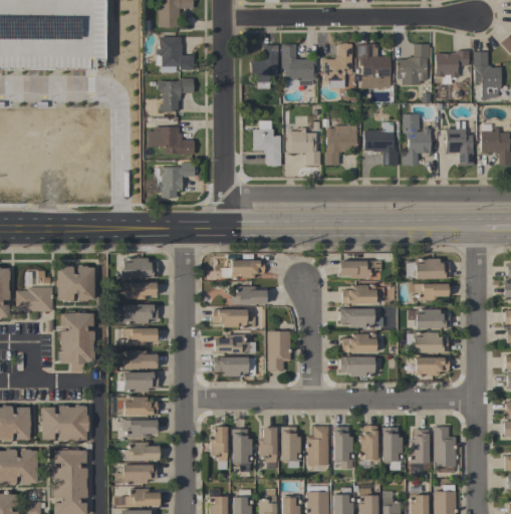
[(0,0),(0,69),(93,70),(93,62),(102,62),(102,0),(0,0)]
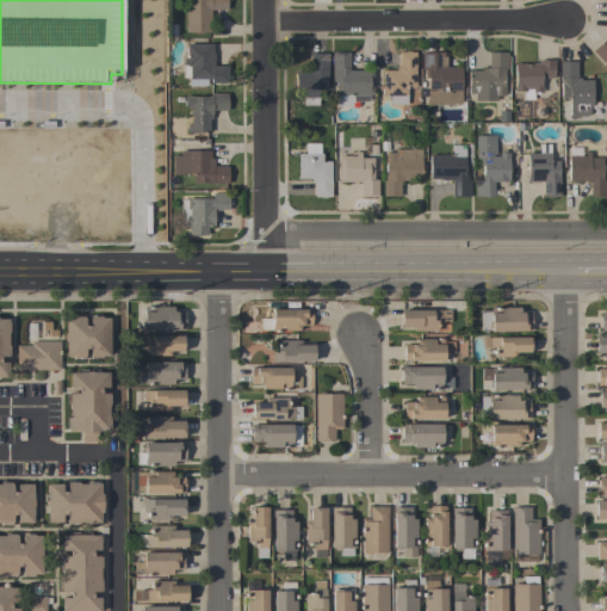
[(214,22),(212,22),(212,32),(189,32),(189,11),(186,11),(186,0),(229,0),(229,10),(214,10),(214,22)]
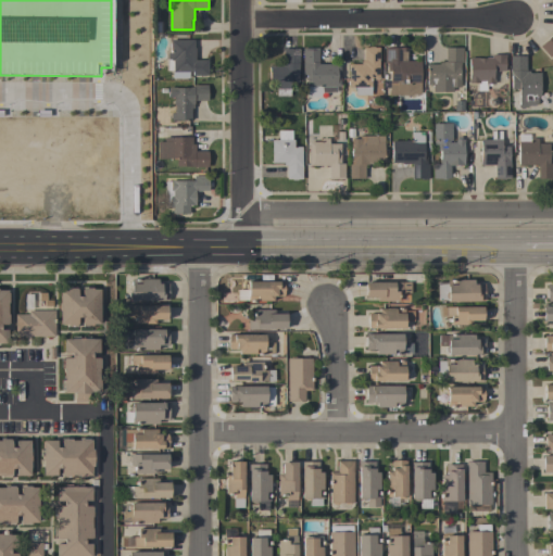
[(552,58),(542,47),(552,37),(552,58)]
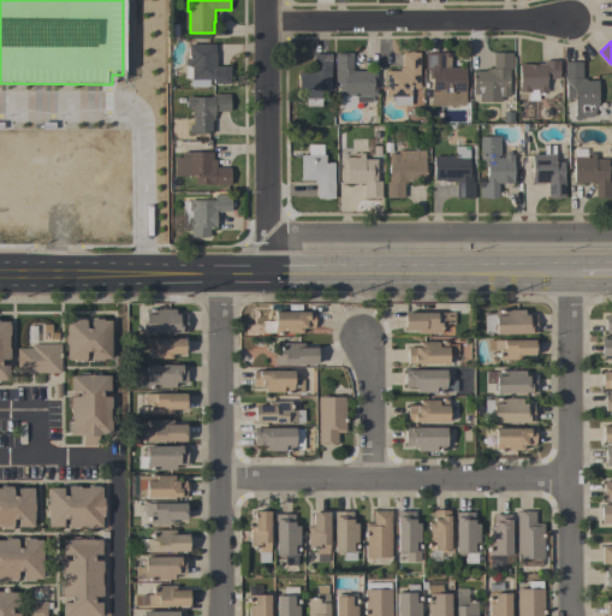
[(194,78),(188,78),(188,59),(191,59),(191,45),(217,45),(218,53),(219,53),(219,66),(232,66),(232,83),(215,83),(215,80),(194,80),(194,78)]
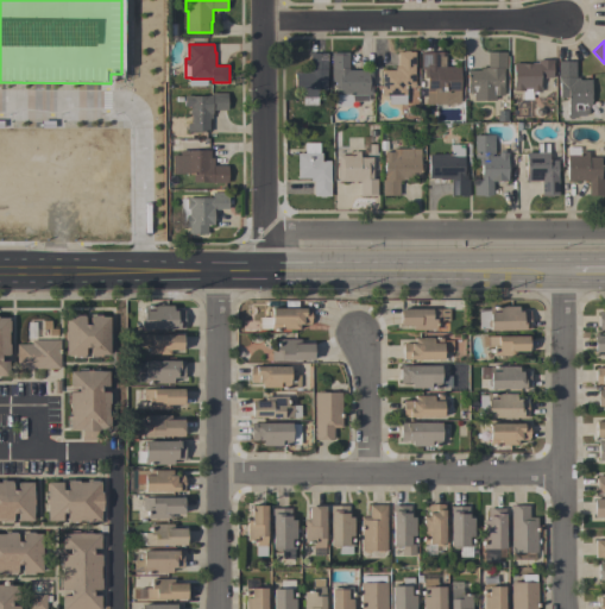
[(384,70),(397,70),(397,67),(401,67),(399,52),(405,52),(405,51),(411,51),(411,52),(417,52),(417,67),(416,67),(417,87),(409,87),(409,104),(391,104),(391,95),(384,95),(384,70)]
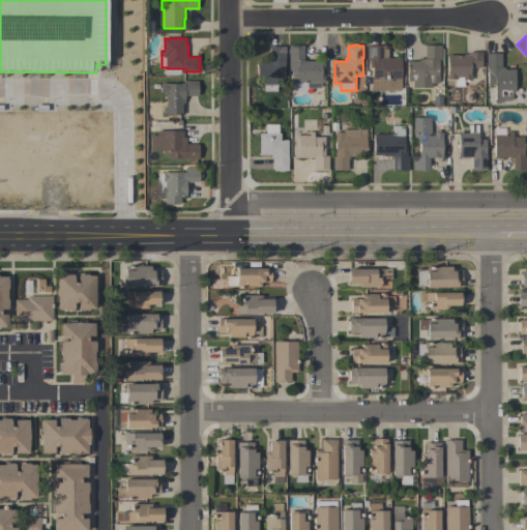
[(295,92),(295,83),(294,83),(294,71),(290,71),(291,46),(305,46),(305,61),(326,61),(326,83),(309,83),(309,88),(308,92),(295,92)]
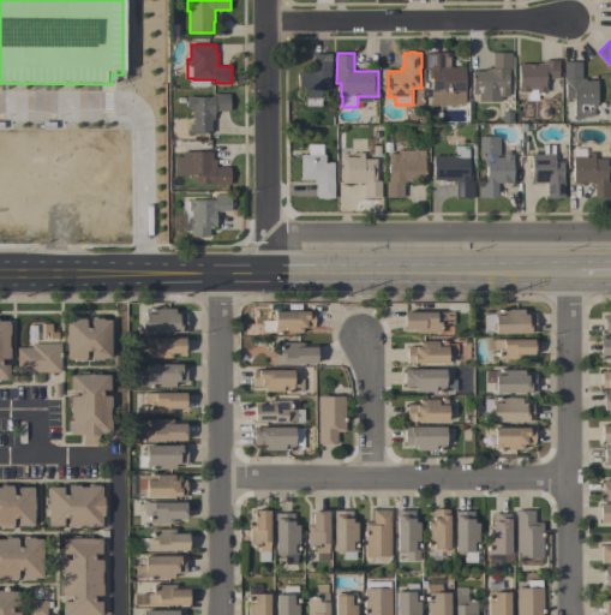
[(467,105),(457,105),(457,109),(442,109),(442,106),(433,106),(433,78),(431,78),(431,70),(427,70),(427,53),(453,53),(453,67),(467,67),(467,105)]
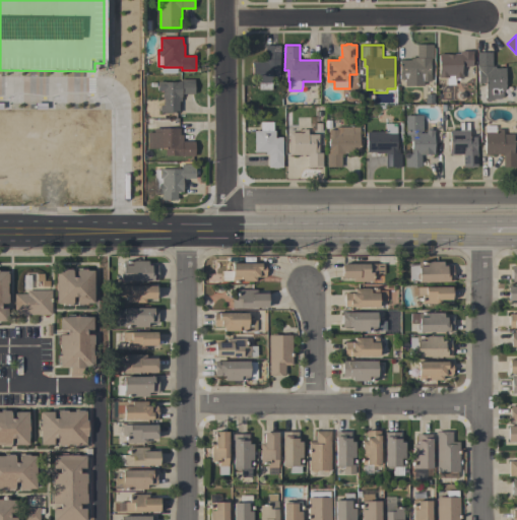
[(406,87),(406,79),(401,79),(401,60),(412,60),(412,58),(418,58),(418,45),(435,45),(435,59),(432,59),(433,81),(426,82),(426,87),(406,87)]
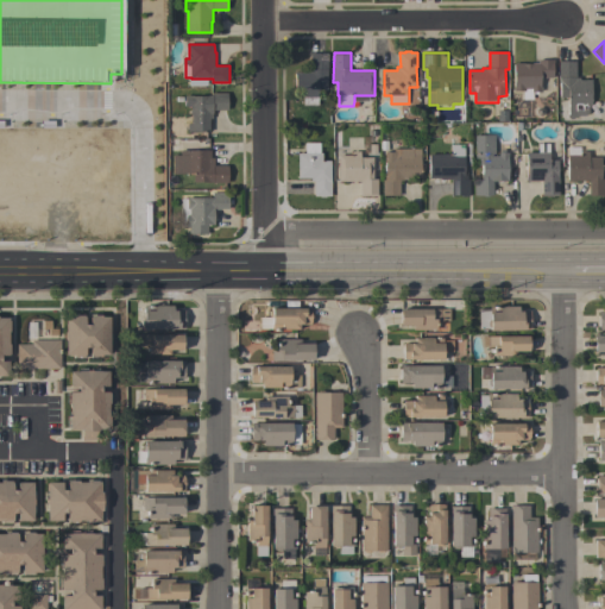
[(329,75),(328,75),(328,89),(320,89),(320,96),(297,98),(297,73),(309,73),(309,69),(313,69),(313,54),(329,54),(329,75)]
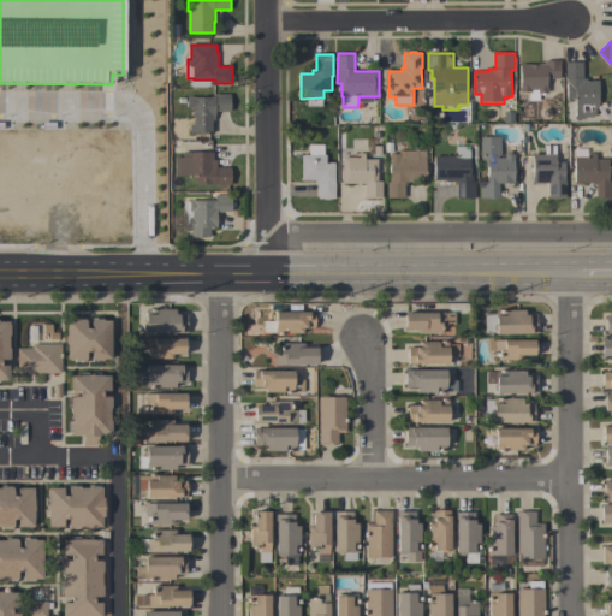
[(521,64),(546,64),(546,60),(562,60),(562,65),(562,80),(548,80),(548,93),(541,93),(541,100),(532,100),(532,93),(521,93),(521,64)]
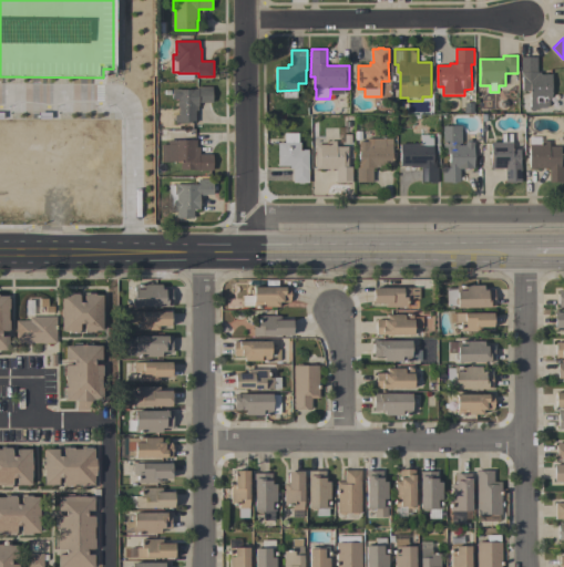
[(532,98),(531,98),(531,91),(523,91),(523,78),(523,57),(539,57),(539,70),(553,70),(553,98),(551,98),(551,105),(550,106),(549,107),(545,107),(542,107),(541,109),(537,110),(535,111),(534,111),(533,110),(532,109),(532,98)]
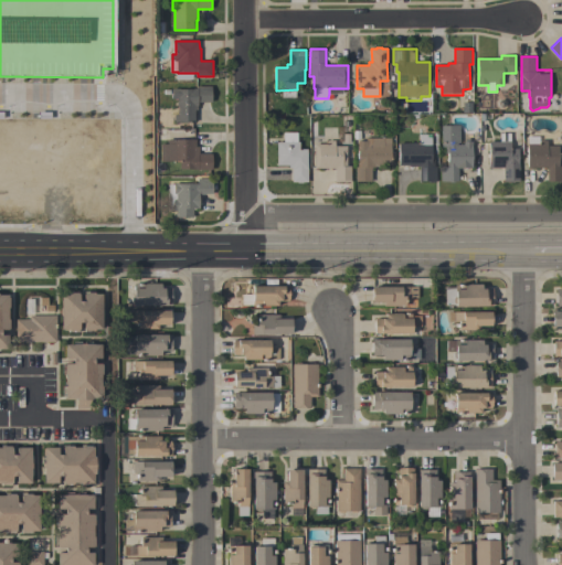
[(213,86),(213,103),(199,103),(200,106),(199,106),(199,110),(197,110),(197,123),(176,123),(176,115),(179,115),(179,99),(173,99),(172,89),(198,88),(198,86),(213,86)]
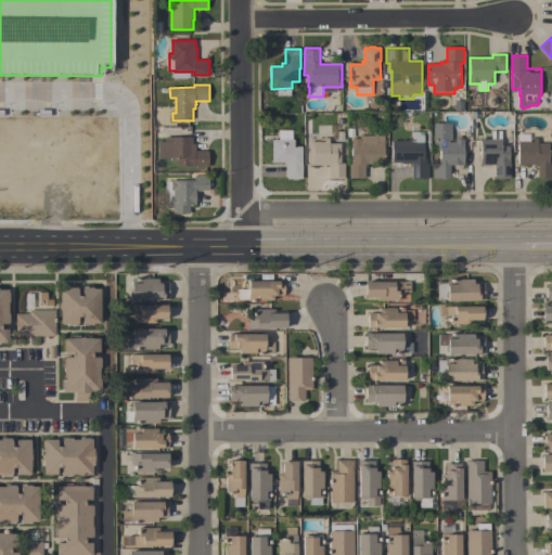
[(453,141),(451,141),(451,142),(457,142),(457,140),(459,139),(459,137),(462,137),(462,139),(465,139),(465,165),(451,166),(451,178),(435,178),(434,164),(441,164),(440,151),(436,151),(436,142),(435,142),(435,124),(453,123),(453,141)]
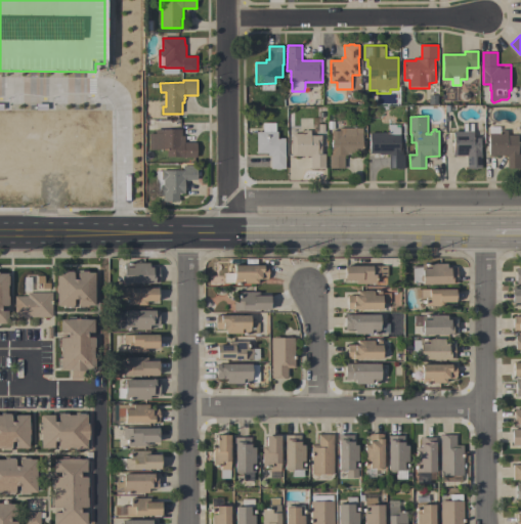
[(390,133),(390,124),(397,124),(398,119),(399,119),(399,120),(401,120),(401,121),(407,121),(407,133),(401,133),(401,147),(404,147),(404,155),(406,155),(406,169),(390,168),(390,155),(381,154),(371,154),(371,133),(390,133)]
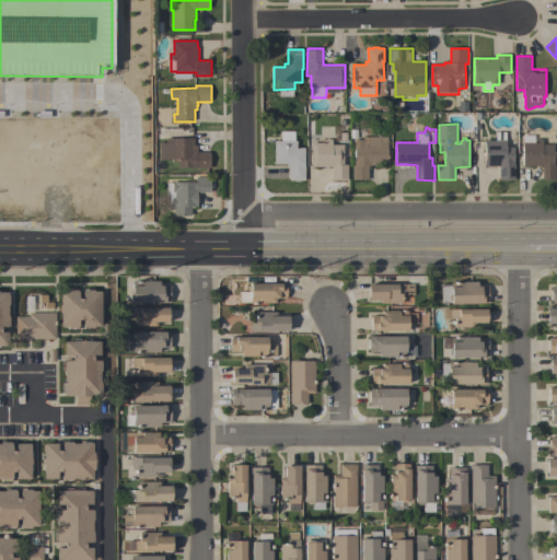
[(389,137),(389,163),(376,163),(376,165),(373,165),(373,166),(370,166),(370,179),(354,179),(354,165),(356,165),(356,140),(364,140),(364,137),(389,137)]
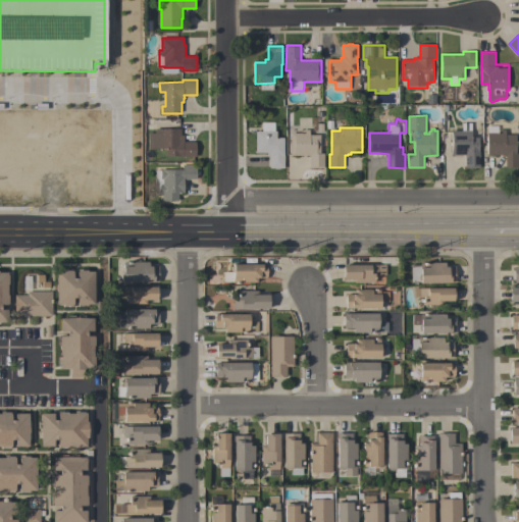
[(197,142),(197,157),(167,156),(167,149),(156,149),(156,128),(183,128),(183,136),(185,136),(185,142),(197,142)]
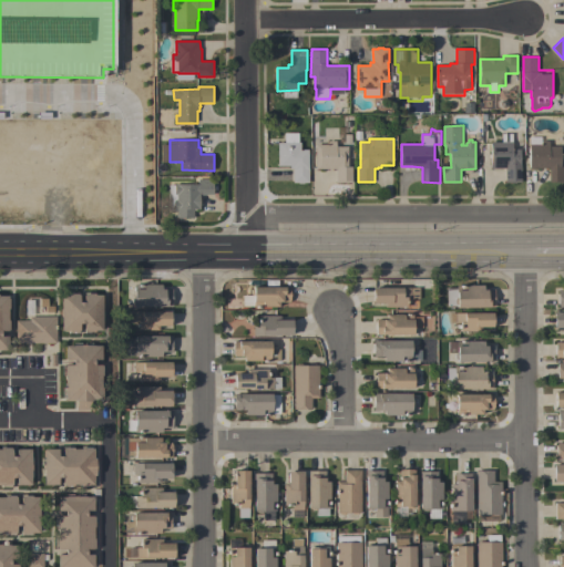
[(317,168),(317,144),(329,145),(329,141),(338,142),(337,146),(349,146),(349,166),(354,166),(354,183),(337,183),(338,168),(317,168)]
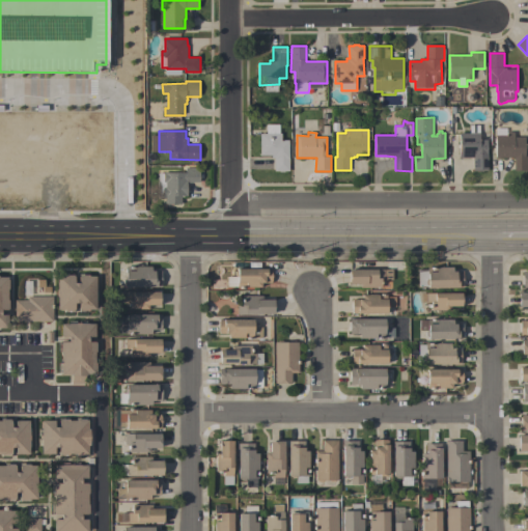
[(527,171),(516,171),(516,158),(497,158),(497,135),(508,135),(508,132),(516,132),(516,137),(526,137),(526,156),(527,156),(527,171)]
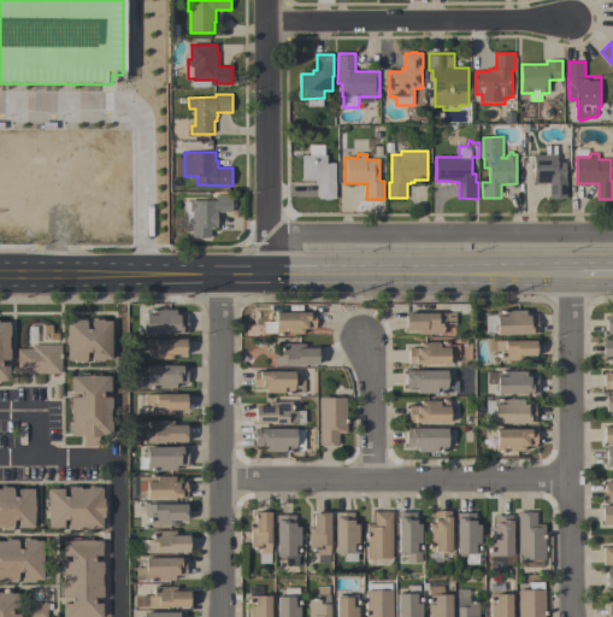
[(535,183),(535,154),(558,154),(558,163),(566,163),(567,182),(569,182),(569,198),(550,199),(550,183),(535,183)]
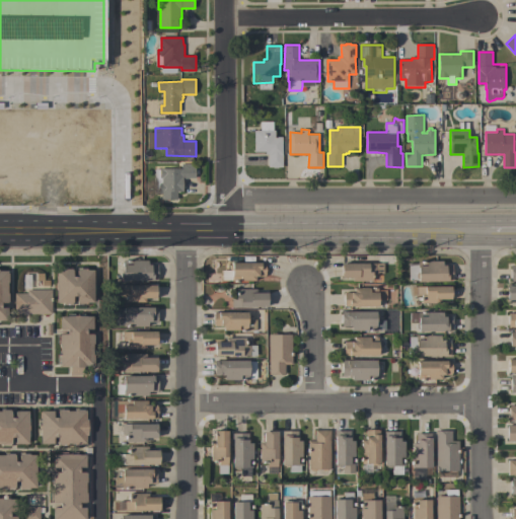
[(255,131),(276,131),(276,137),(284,137),(284,154),(284,167),(270,167),(270,154),(267,154),(267,152),(255,152),(255,131)]
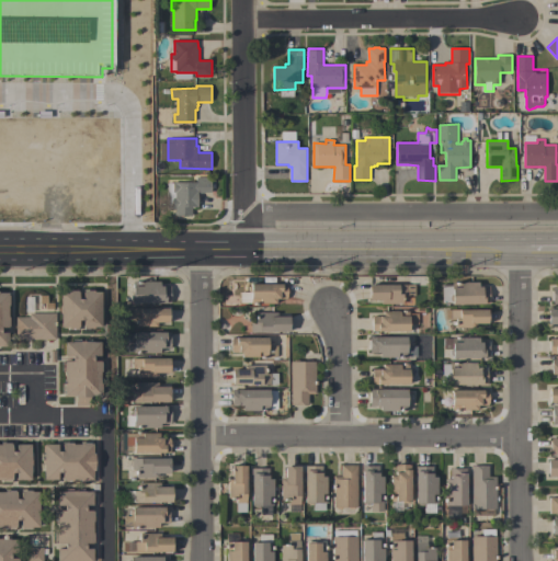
[(198,193),(200,207),(193,208),(193,216),(178,216),(178,209),(173,209),(172,208),(169,208),(169,183),(173,183),(197,182),(197,176),(212,176),(212,193),(198,193)]
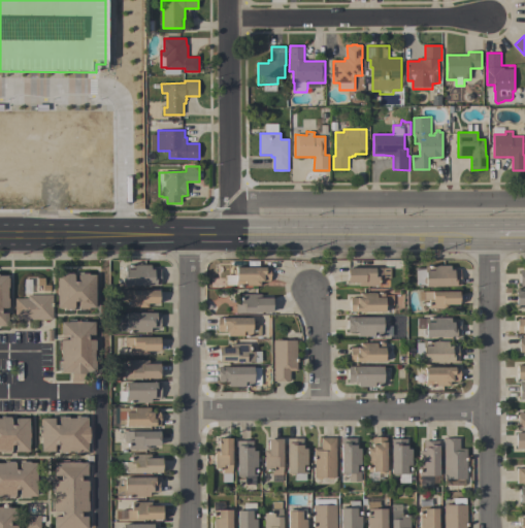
[(162,286),(156,286),(156,284),(127,285),(127,265),(152,264),(152,269),(162,269),(162,286)]
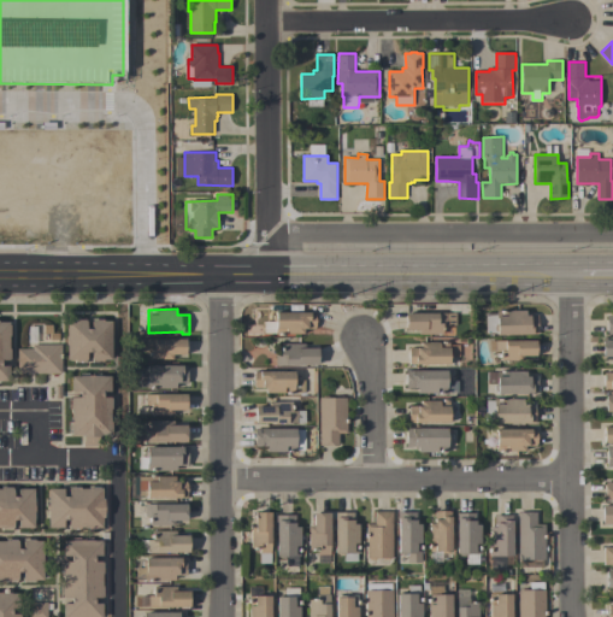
[(487,312),(497,312),(497,310),(526,310),(528,315),(538,315),(540,334),(532,335),(532,334),(499,334),(499,333),(488,333),(487,312)]
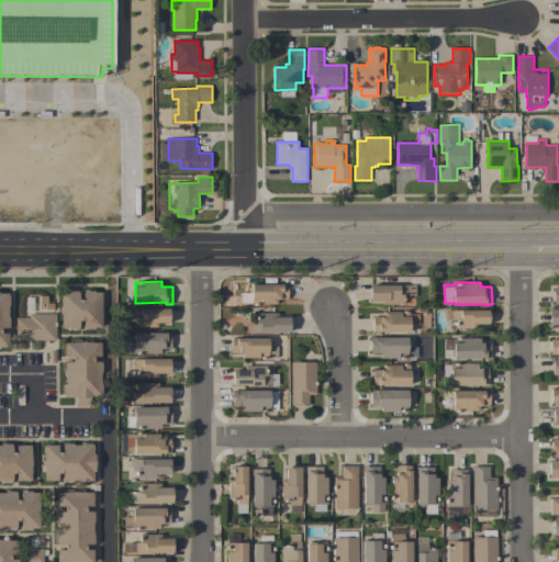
[(250,291),(250,288),(253,285),(253,283),(284,283),(284,284),(289,284),(289,299),(278,300),(278,304),(242,304),(242,293),(253,293),(250,291)]
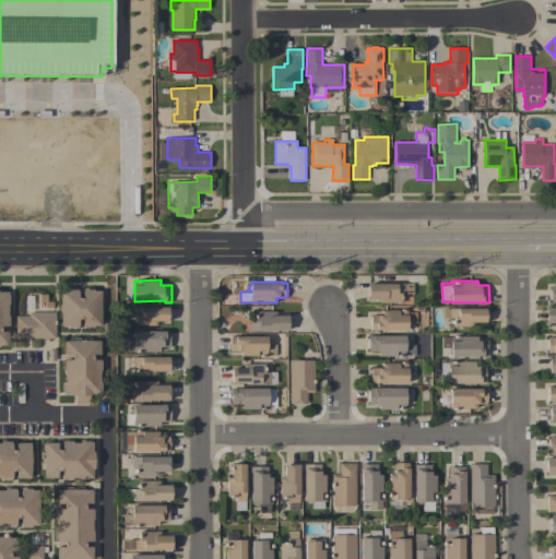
[(381,304),(381,299),(369,299),(369,284),(414,284),(414,295),(403,295),(403,302),(381,304)]
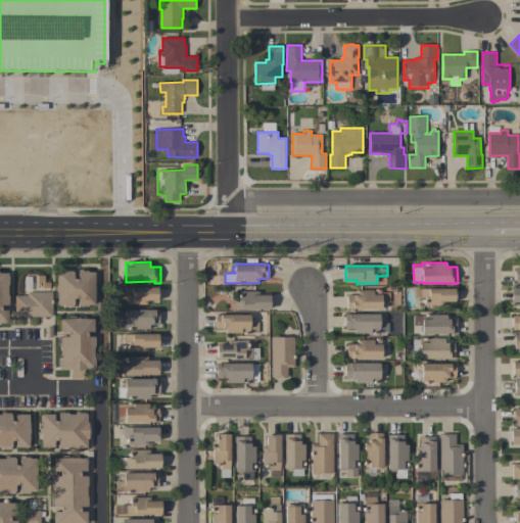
[(96,304),(90,304),(90,307),(81,307),(81,304),(80,304),(80,298),(75,298),(75,307),(64,307),(64,304),(58,304),(58,271),(75,271),(75,278),(80,278),(80,271),(90,271),(90,272),(96,272),(96,304)]
